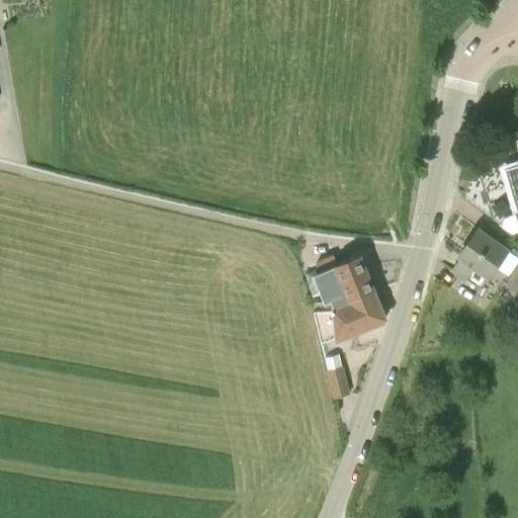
[(517,158),(506,171),(516,205),(517,205),(517,158)]
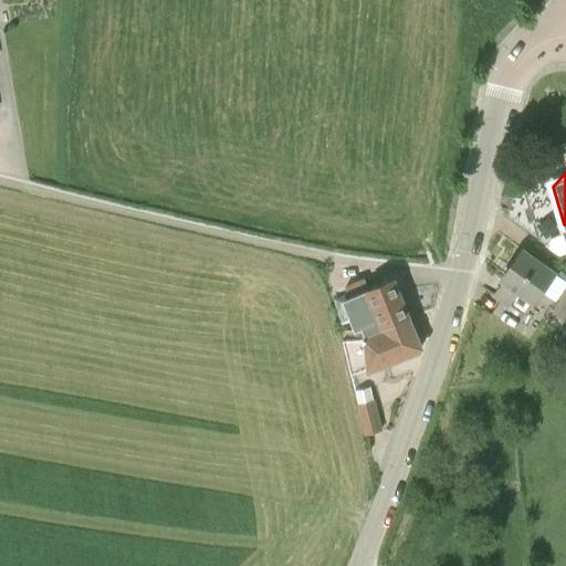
[(533,305),(556,274),(523,250),(501,279),(504,282),(494,295),(513,308),(523,315),(532,304),(533,305)]
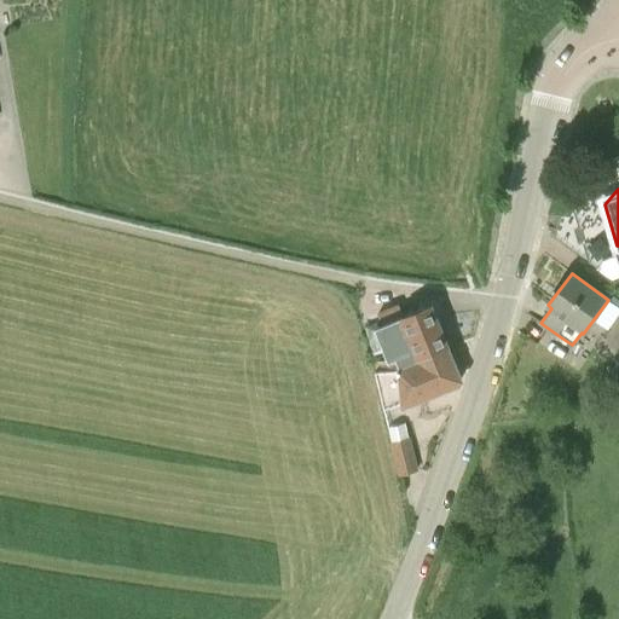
[(429,305),(404,316),(399,305),(379,313),(387,336),(399,365),(400,368),(420,360),(420,359),(447,347),(429,305)]
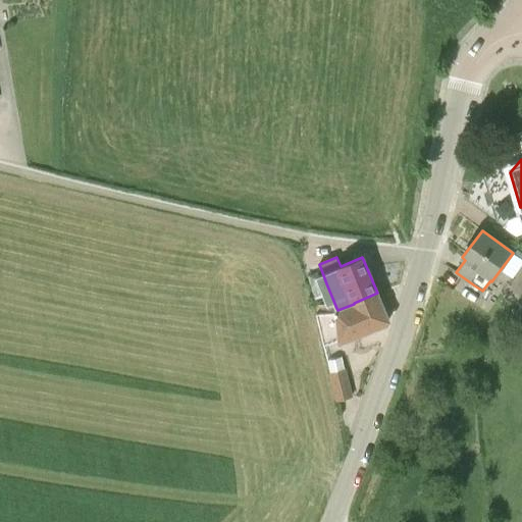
[(338,337),(338,342),(368,330),(387,323),(388,320),(377,293),(354,303),(354,304),(337,310),(318,312),(318,313),(324,340),(338,337)]
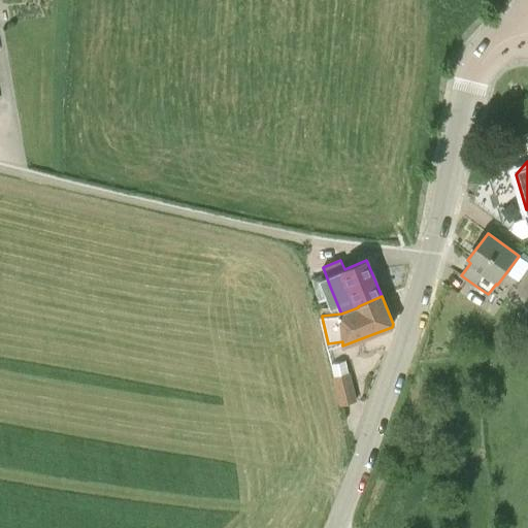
[(342,404),(357,400),(350,373),(335,376),(342,404)]
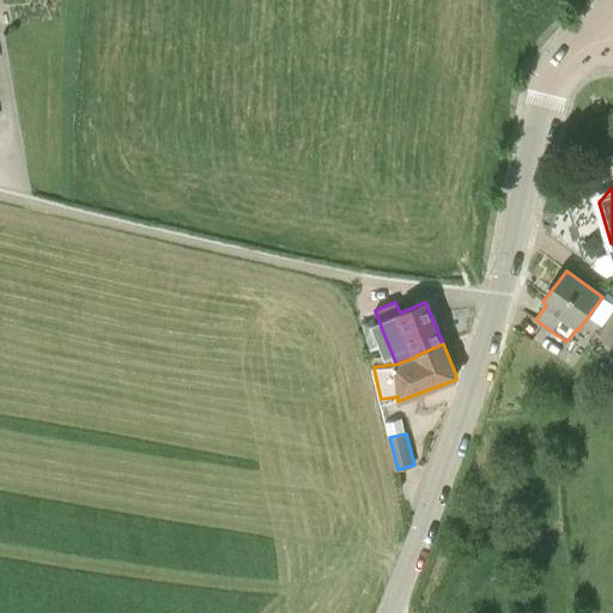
All buildings are outlined.
